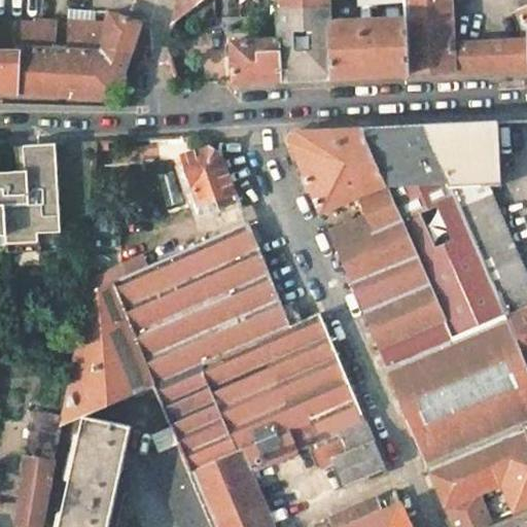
[(178,0),(173,23),(203,0),(178,0)]
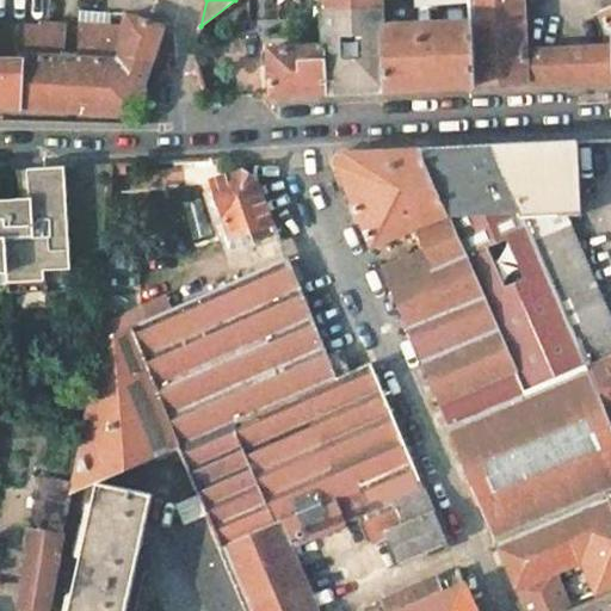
[(323,0),(301,0),(303,47),(326,45),(323,0)]
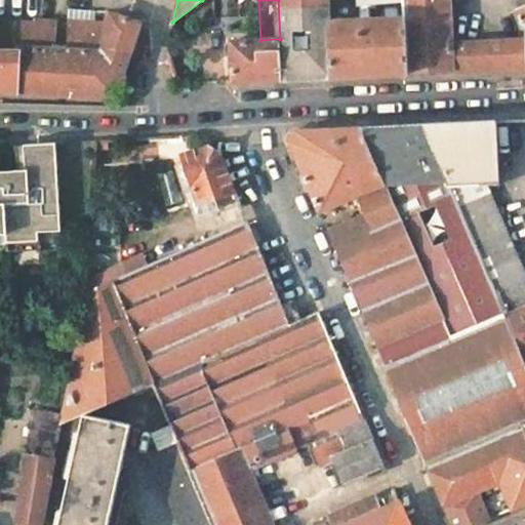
[(403,0),(404,2),(405,16),(409,74),(452,72),(451,43),(447,0),(403,0)]
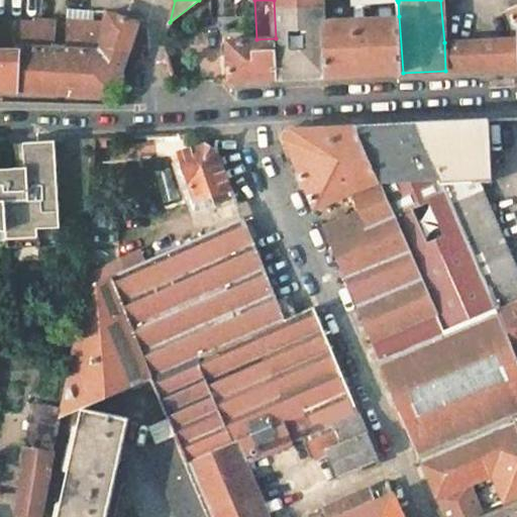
[(324,6),(275,8),(276,38),(277,79),(326,76),(324,20),(324,6)]
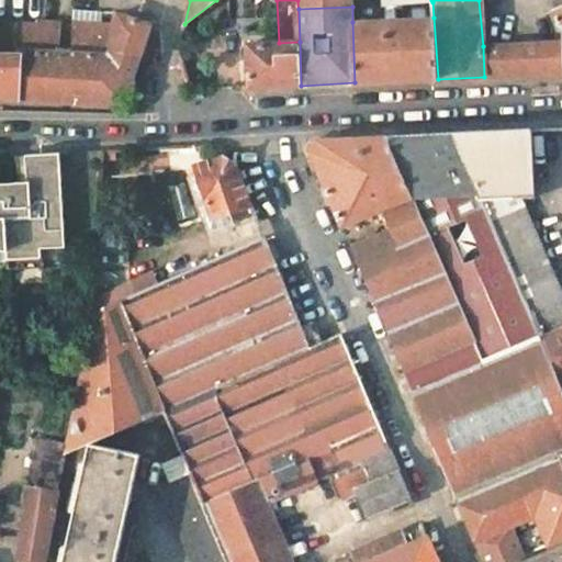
[(115,24),(112,51),(143,53),(153,24),(117,13),(115,24)]
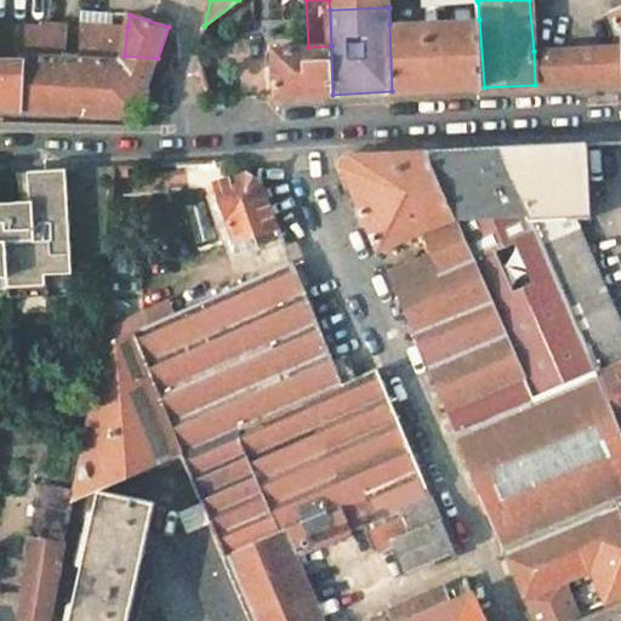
[(479,20),(389,24),(392,91),(484,87),(479,20)]
